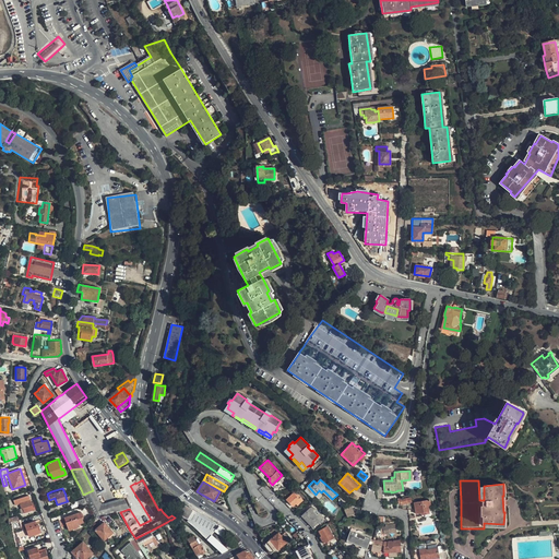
[(93,490),(83,495),(87,503),(95,519),(105,515),(99,506),(93,490)]
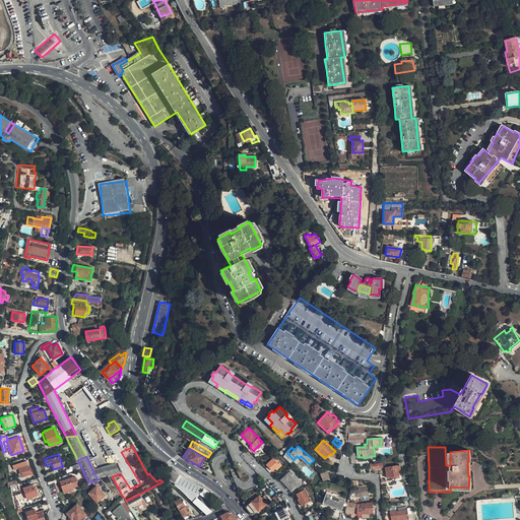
[(273,458),(266,465),(268,466),(266,468),(269,471),(271,469),(272,470),(278,464),(277,463),(278,462),(274,457),(273,459),(273,458)]
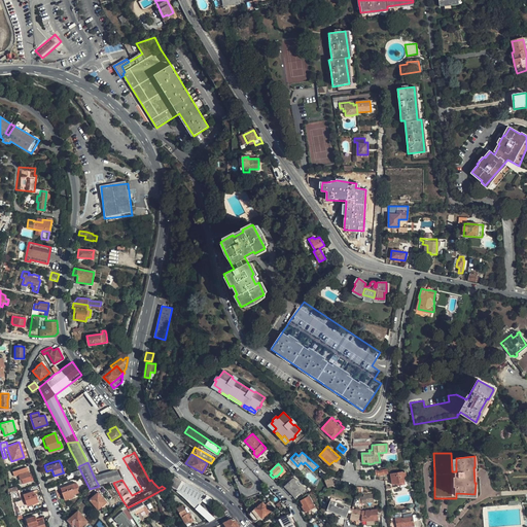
[(18,480),(20,484),(32,480),(31,476),(29,476),(29,473),(28,471),(25,472),(23,467),(15,470),(19,479),(18,480)]
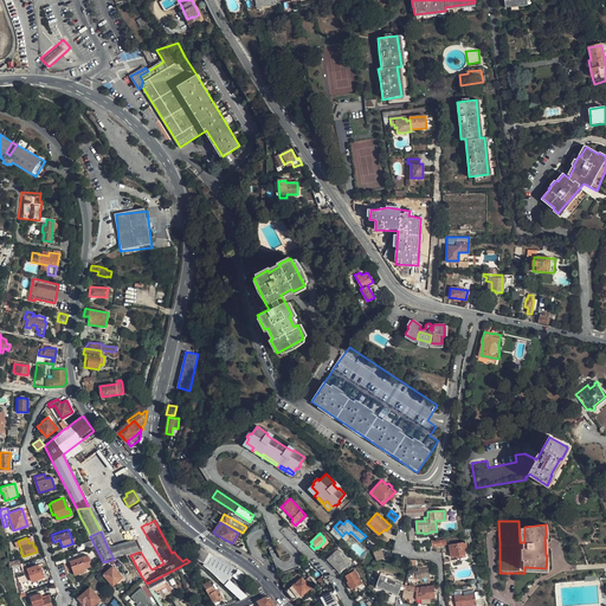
[(470,556),(468,541),(451,545),(453,559),(470,556)]
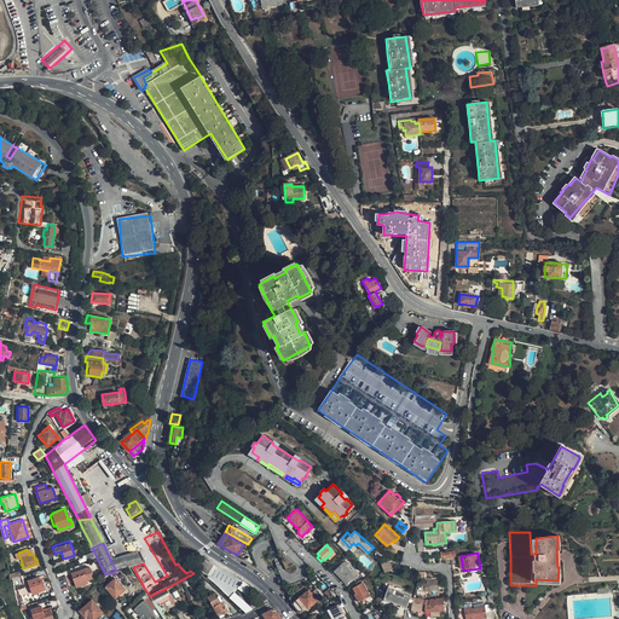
[(110,560),(116,571),(131,567),(133,567),(143,563),(138,554),(110,560)]
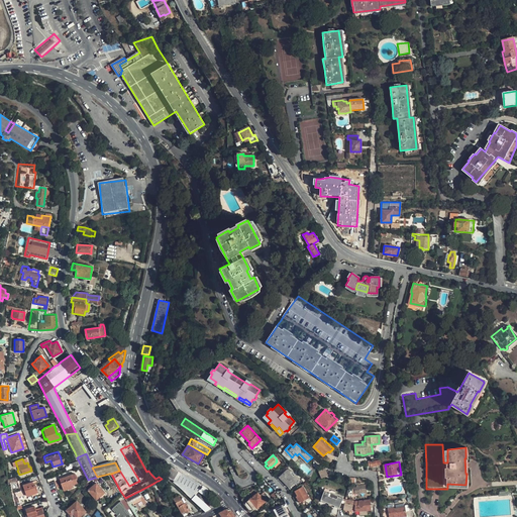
[(193,499),(202,486),(195,482),(178,472),(167,467),(163,476),(174,481),(174,482),(193,499)]
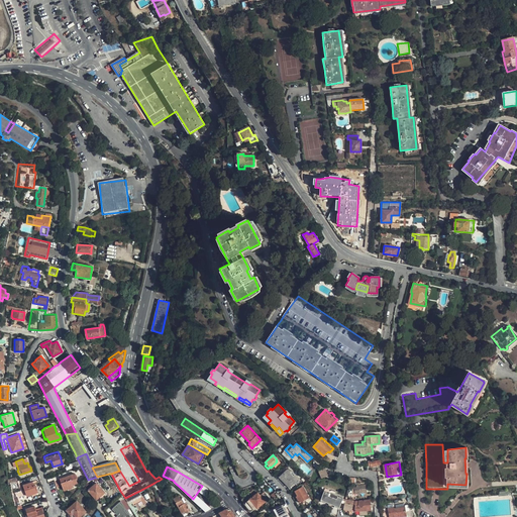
[(297,479),(288,469),(281,476),(290,486),(297,479)]
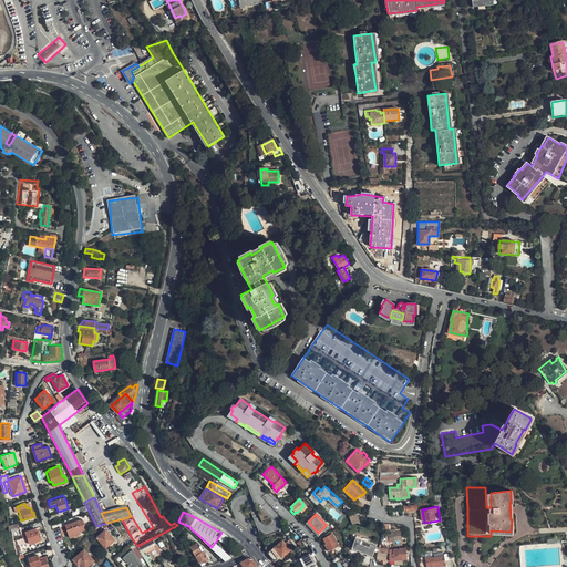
[(352,525),(360,522),(358,514),(349,516),(352,525)]
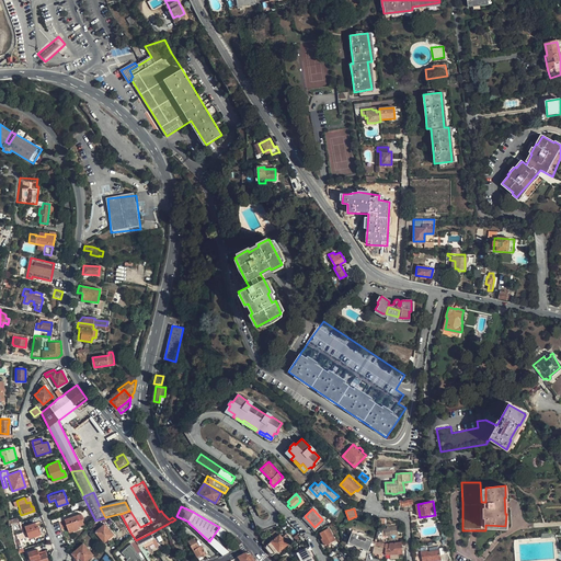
[(65,519),(69,533),(80,528),(79,526),(84,525),(83,521),(84,521),(82,514),(65,519)]
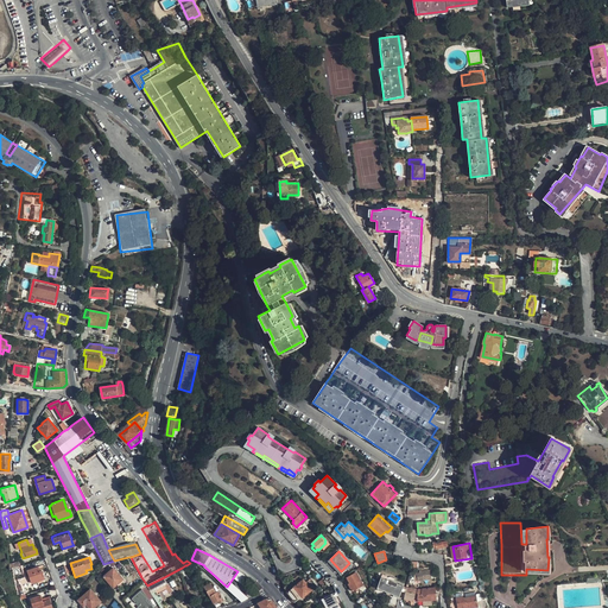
[(189,572),(192,568),(201,574),(201,572),(203,574),(204,572),(201,568),(190,563),(187,565),(189,571),(189,572)]
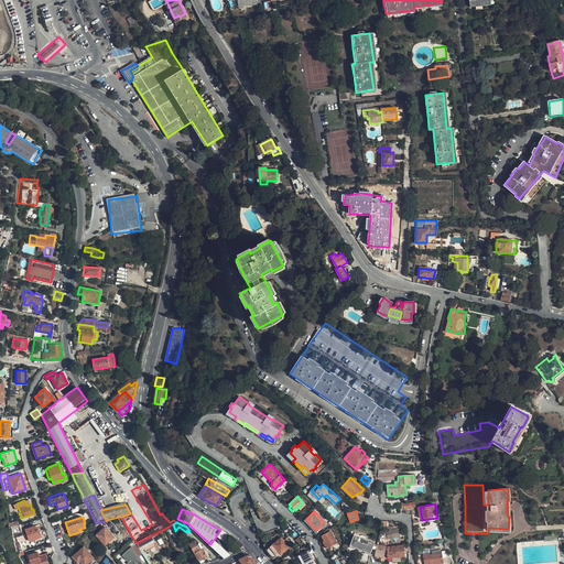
[(22,535),(18,524),(12,527),(10,528),(13,539),(12,539),(14,546),(18,545),(15,538),(22,535)]
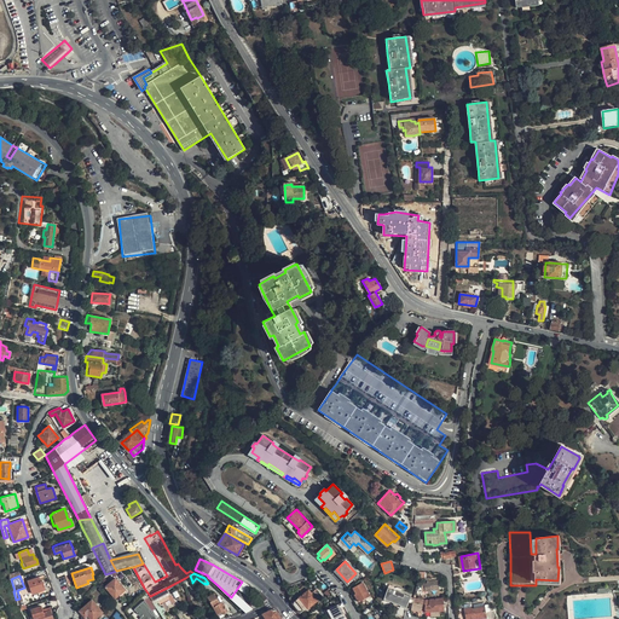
[(40,576),(27,580),(32,594),(44,589),(40,576)]
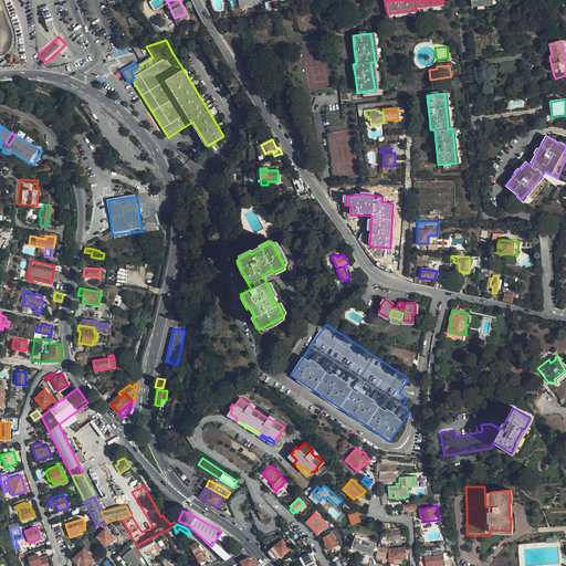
[(95,536),(105,546),(115,537),(105,527),(95,536)]
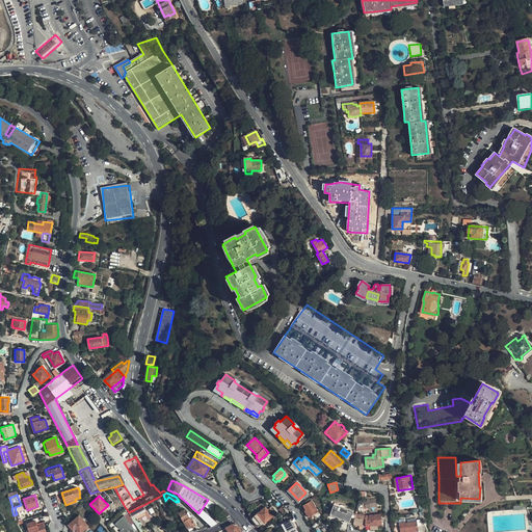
[(366,507),(378,506),(377,498),(370,499),(370,500),(366,501),(366,507)]
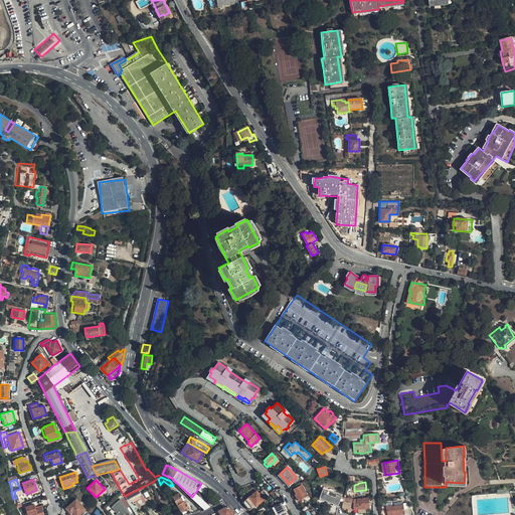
[(299,501),(308,495),(302,485),(293,490),(299,501)]
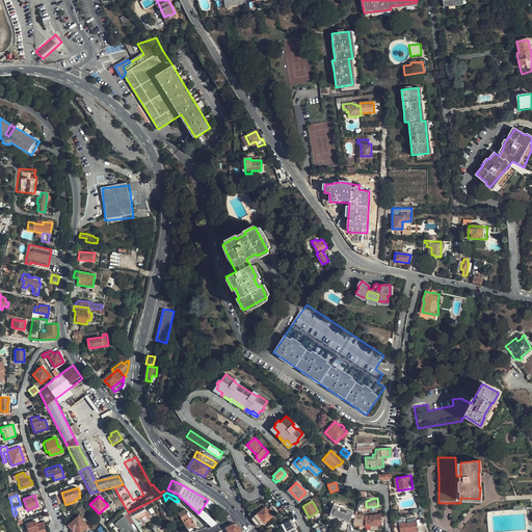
[(343,517),(351,521),(352,516),(354,517),(356,513),(356,511),(348,508),(348,507),(341,505),(341,506),(334,503),(330,513),(338,516),(338,517),(338,519),(339,520),(340,520),(341,520),(342,520),(343,519),(343,517)]
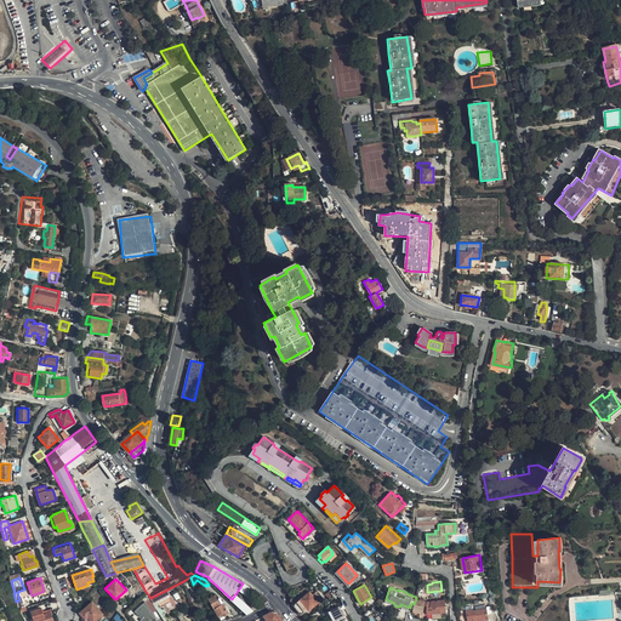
[(170,594),(167,590),(151,598),(153,604),(170,594)]
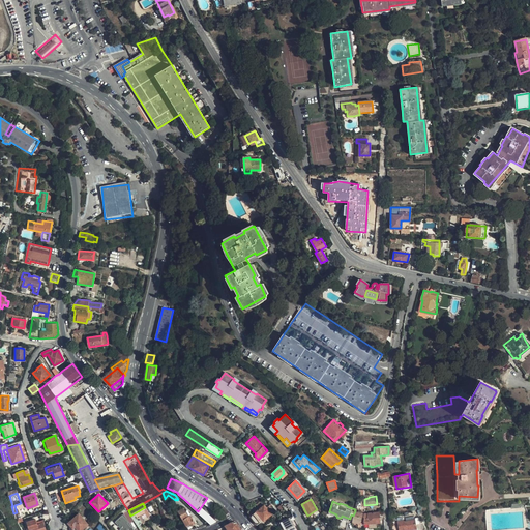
[(255,512),(252,508),(246,512),(251,517),(257,525),(261,522),(262,523),(270,516),(263,506),(255,512)]
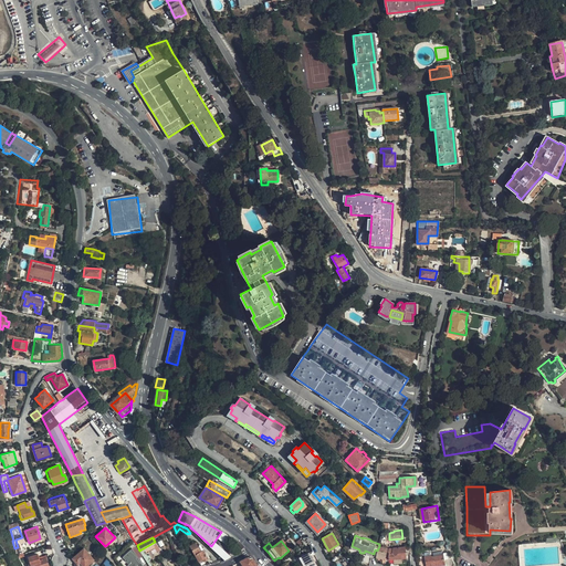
[(196,544),(190,547),(198,562),(203,559),(205,562),(209,559),(200,545),(198,546),(196,544)]
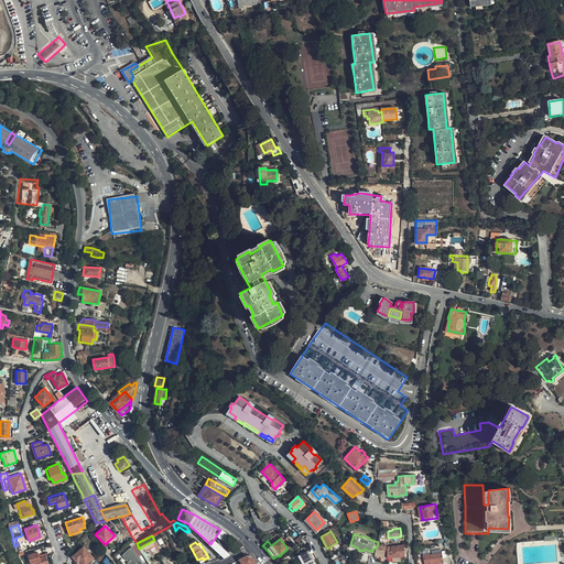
[(387,544),(378,542),(378,544),(376,549),(375,552),(383,555),(387,544)]
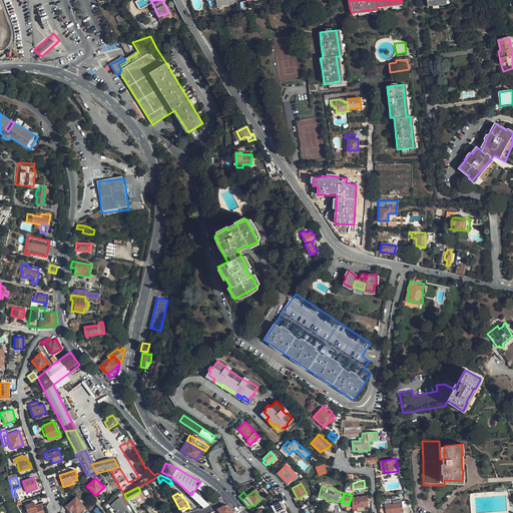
[(128,502),(123,495),(119,497),(124,505),(128,502)]
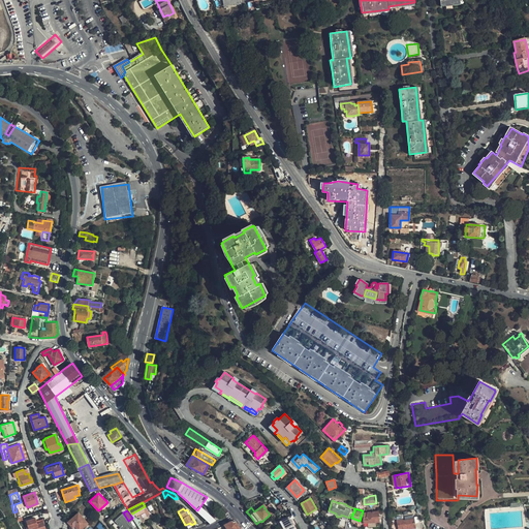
[(368,510),(367,516),(364,516),(363,516),(364,522),(376,521),(376,518),(380,518),(380,510),(368,510)]
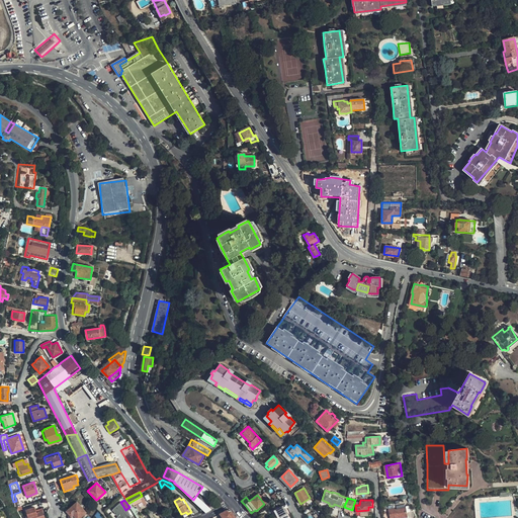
[(77,502),(66,511),(65,512),(70,517),(71,516),(72,517),(79,517),(86,512),(77,502)]
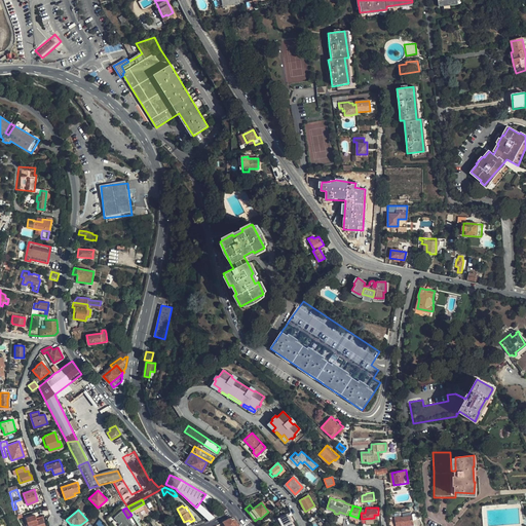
[(133,525),(127,518),(122,510),(113,517),(118,523),(117,525),(118,525),(133,525)]
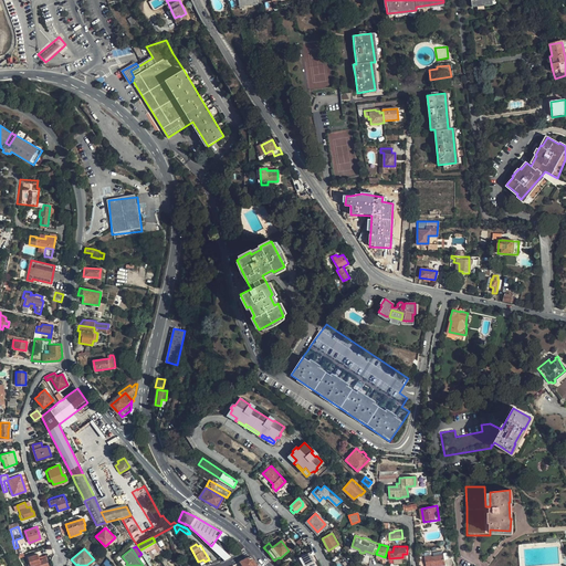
[(313,549),(308,552),(314,561),(317,558),(313,549)]
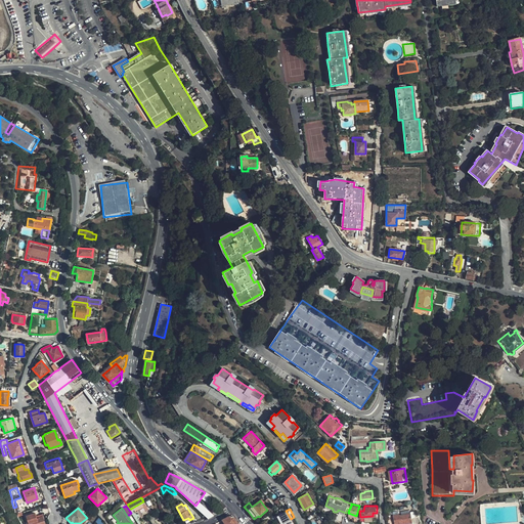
[(291,519),(286,511),(278,516),(284,523),(291,519)]
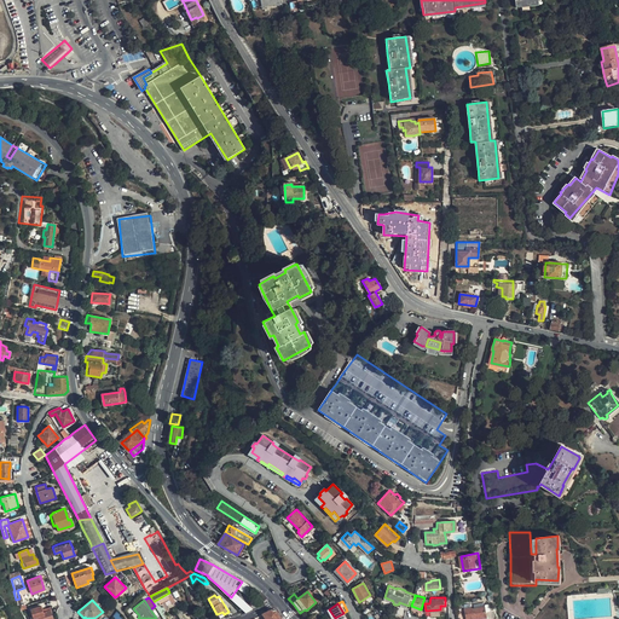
[(36,618),(52,618),(50,608),(46,609),(46,608),(42,609),(41,605),(30,608),(33,615),(35,615),(36,618)]
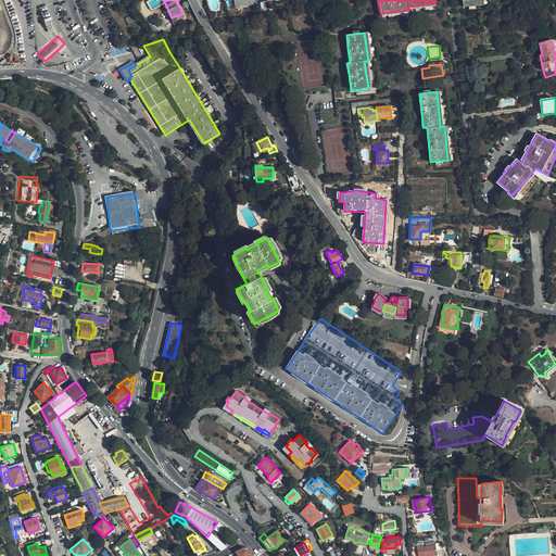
[(432,555),(439,555),(437,545),(425,547),(425,545),(418,546),(419,555),(432,555)]
